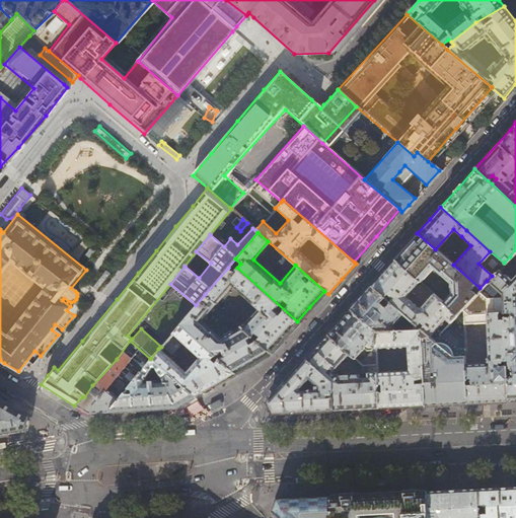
[(453,265),(435,249),(417,233),(404,247),(393,260),(417,280),(419,281),(432,267),(450,283),(450,294),(442,302),(455,314),(460,308),(480,288),(453,265)]
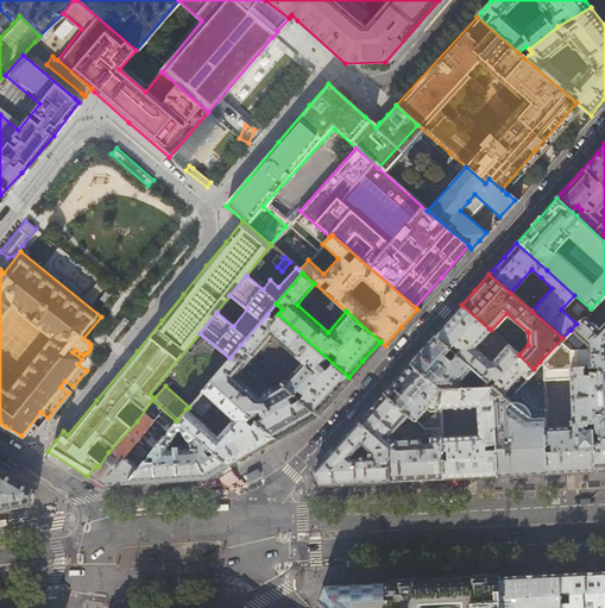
[(604,371),(604,346),(604,293),(598,301),(604,308),(604,320),(597,330),(584,317),(577,324),(571,330),(587,345),(588,365),(588,367),(596,367),(597,371),(588,371),(588,374),(592,439),(598,439),(598,443),(592,443),(594,470),(604,469),(604,371)]
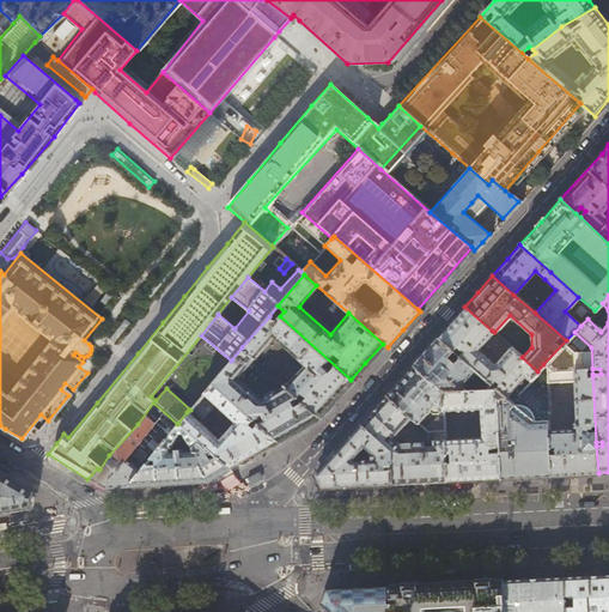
[(476,349),(492,331),(464,307),(450,322),(437,338),(473,370),(489,385),(495,379),(500,383),(498,386),(495,383),(492,387),(494,388),(504,397),(523,376),(529,381),(537,371),(522,357),(510,346),(495,363),(491,363),(476,349)]
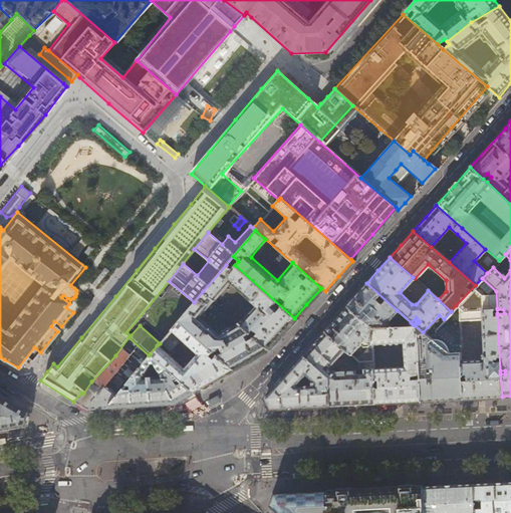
[(226,265),(203,291),(212,300),(217,294),(220,296),(228,287),(225,284),(228,282),(254,305),(238,323),(266,349),(280,333),(294,318),(235,265),(231,269),(226,265)]
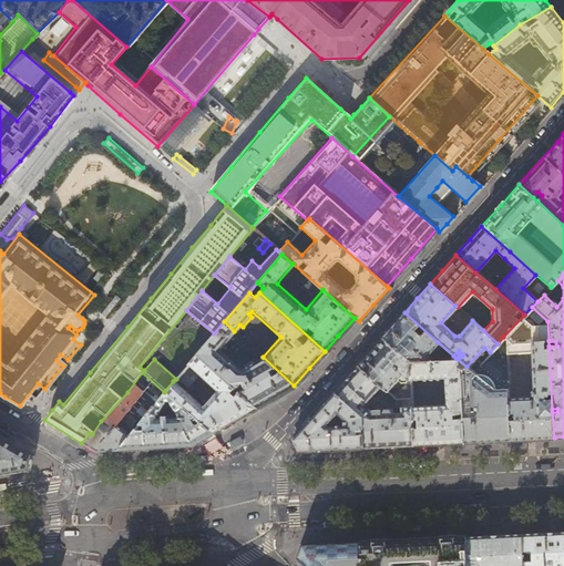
[(532,307),(524,315),(503,337),(504,354),(531,353),(530,341),(549,340),(547,321),(532,307)]
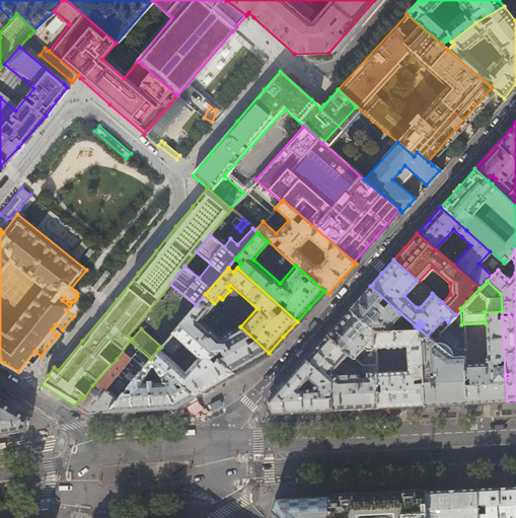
[(400,313),(370,286),(360,296),(349,309),(359,318),(360,317),(363,320),(367,315),(372,319),(368,324),(373,328),(373,330),(390,330),(389,325),(400,313)]
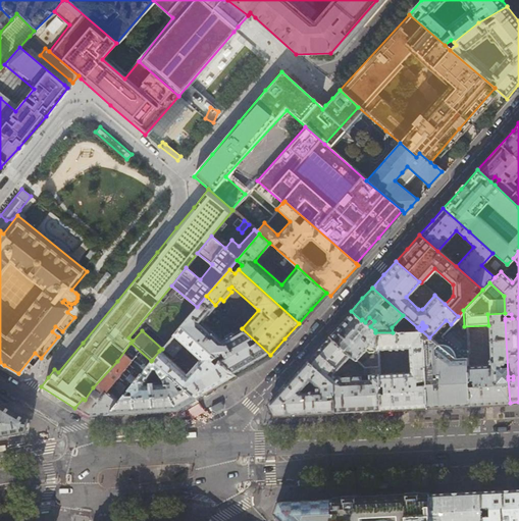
[(200,322),(215,305),(206,296),(197,307),(180,326),(236,375),(251,366),(270,355),(242,328),(241,328),(220,341),(200,322)]
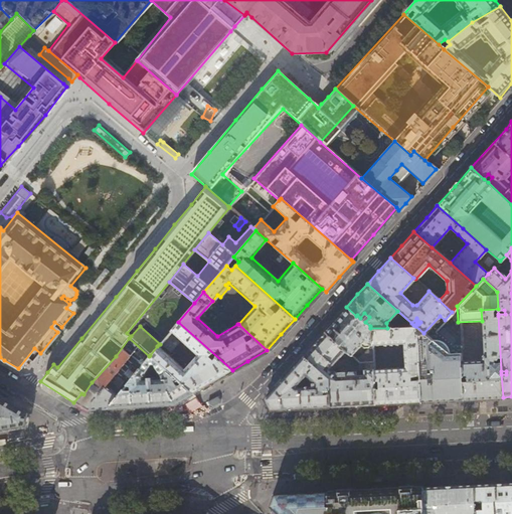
[(457,306),(452,312),(445,320),(428,337),(423,333),(415,326),(419,402),(438,401),(462,399),(460,361),(458,322),(457,306)]
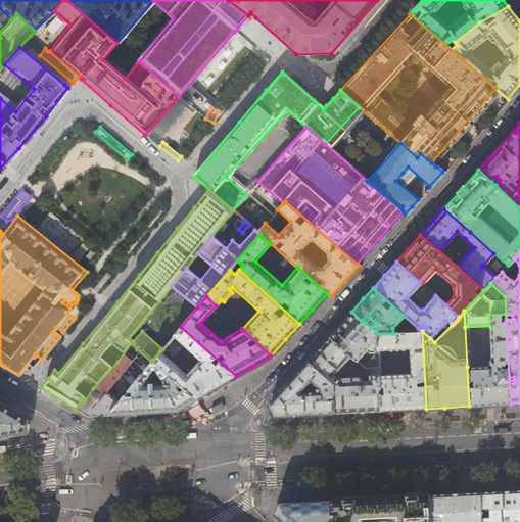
[(362,321),(351,312),(339,325),(329,337),(349,356),(355,361),(367,347),(370,350),(370,353),(363,363),(361,366),(363,368),(368,367),(378,366),(377,349),(376,333),(376,331),(371,327),(366,323),(363,320),(362,321)]
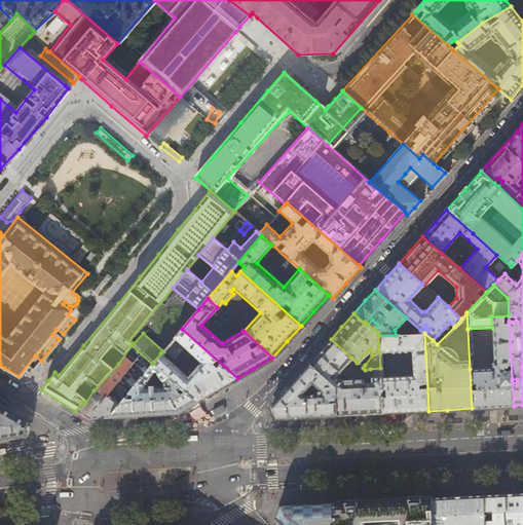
[(509,323),(503,324),(502,317),(509,316),(509,315),(491,316),(492,328),(493,362),(492,363),(491,365),(491,366),(491,367),(491,368),(470,369),(472,408),(494,407),(514,406),(512,382),(512,379),(509,323)]
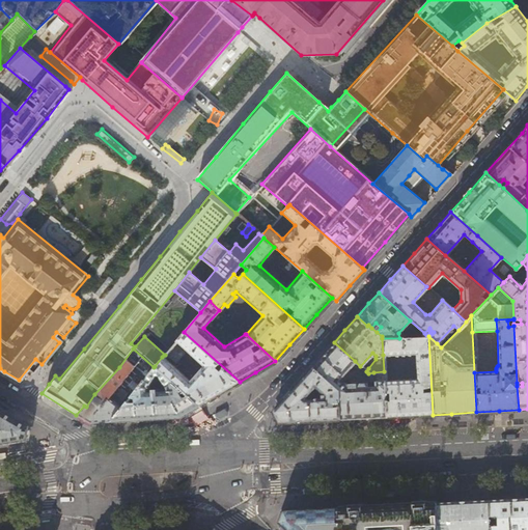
[(162,357),(155,366),(199,406),(217,395),(240,382),(184,332),(176,341),(203,365),(189,381),(162,357)]
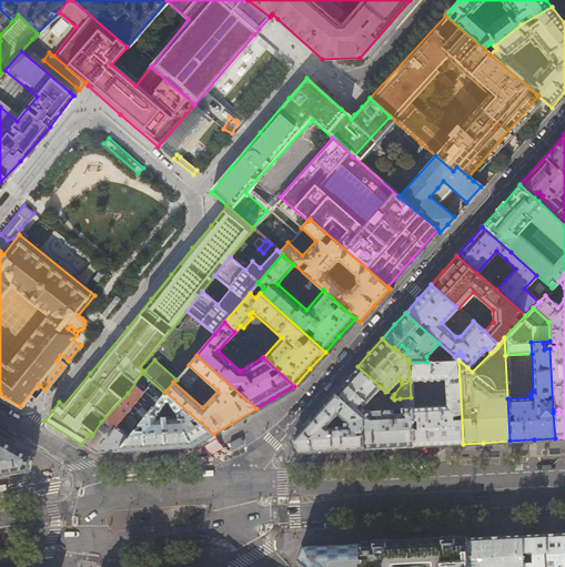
[(427,362),(409,362),(410,380),(443,378),(444,407),(411,408),(414,446),(429,445),(463,444),(458,360),(427,362)]
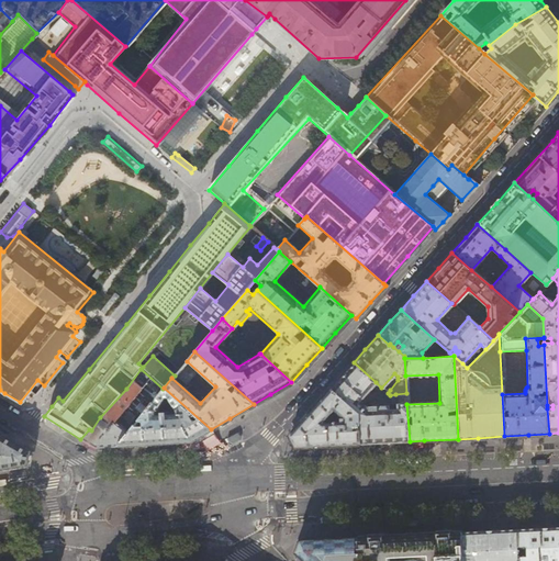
[(357,403),(376,382),(354,362),(342,376),(330,389),(345,403),(357,414),(359,444),(384,442),(409,441),(406,404),(406,393),(395,394),(397,408),(366,410),(366,408),(366,407),(366,406),(365,406),(364,405),(362,405),(361,405),(360,406),(357,403)]
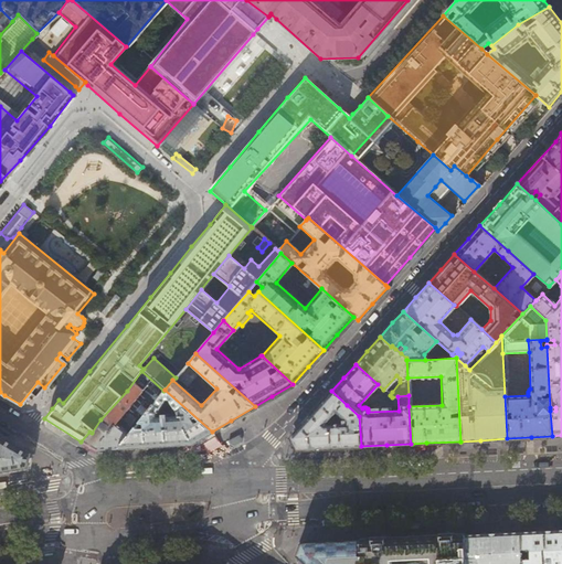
[(175,378),(184,386),(194,374),(184,365),(176,378),(175,378)]
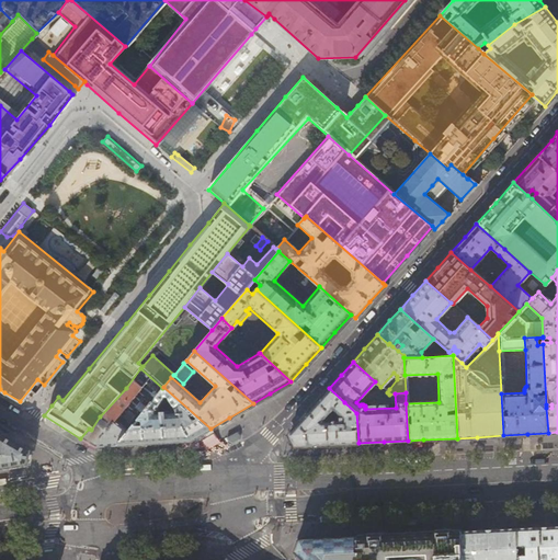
[(109,445),(116,445),(162,388),(140,368),(126,388),(100,416),(91,430),(89,429),(80,438),(88,442),(93,446),(109,445)]
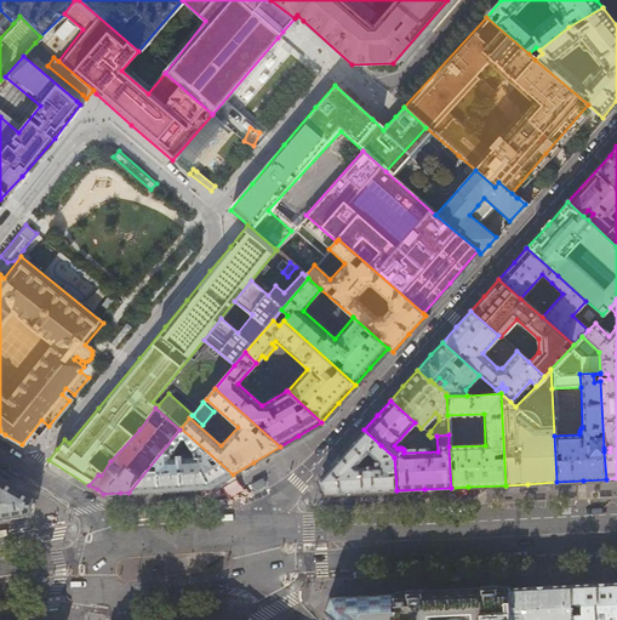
[(220,482),(232,475),(233,475),(181,428),(180,430),(129,493),(177,489),(211,487),(220,482)]
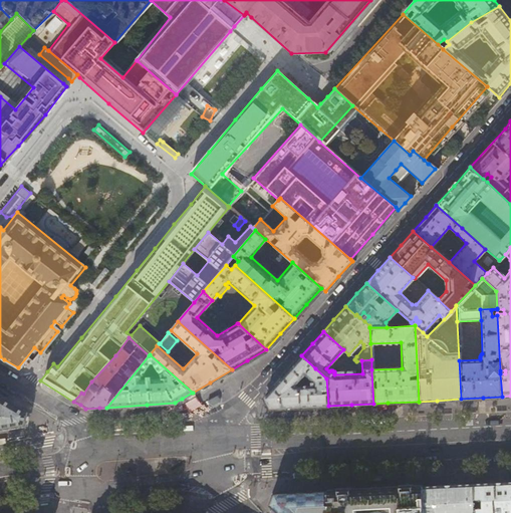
[(307,377),(315,368),(301,355),(282,376),(271,389),(263,398),(269,409),(282,408),(284,408),(299,408),(299,387),(302,382),(307,377)]
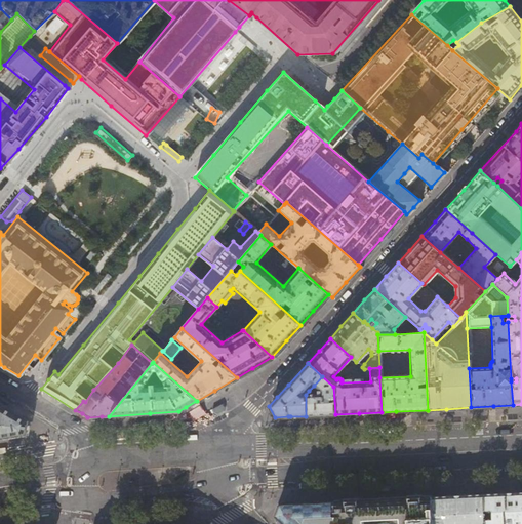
[(333,387),(322,376),(314,386),(320,391),(320,395),(310,395),(309,391),(306,395),(306,416),(320,415),(335,414),(333,387)]
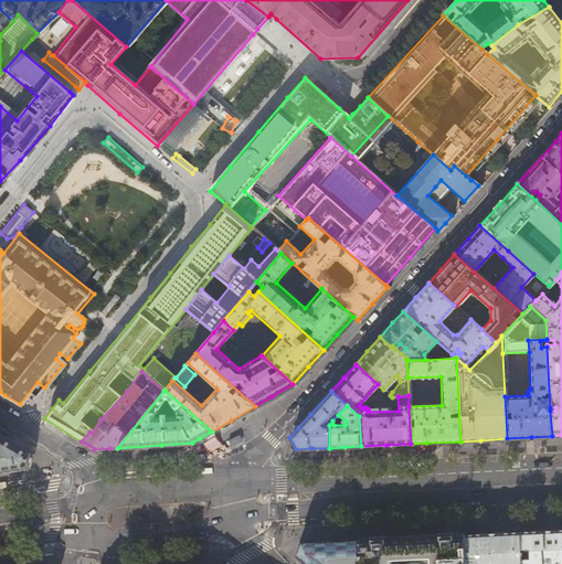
[(197,450),(215,439),(211,432),(200,438),(192,443),(197,450)]
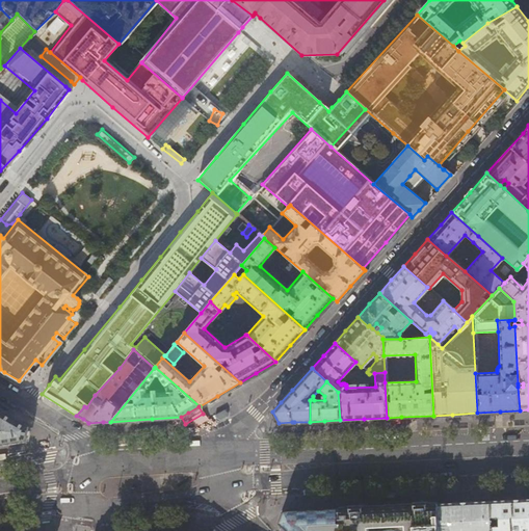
[(214,414),(217,419),(227,414),(222,407),(214,414)]
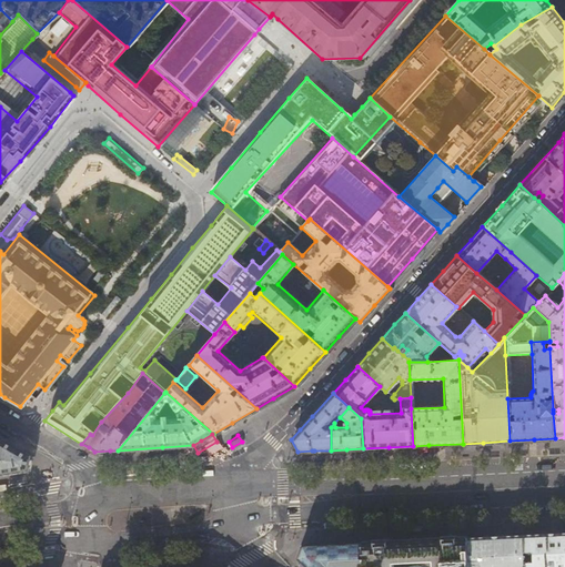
[(10,445),(0,438),(0,473),(3,473),(27,469),(29,455),(10,445)]
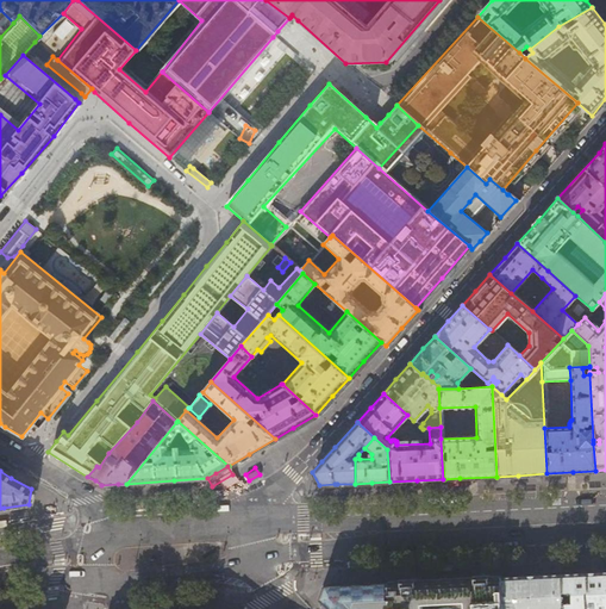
[(605,608),(605,570),(585,572),(561,573),(562,608),(605,608)]
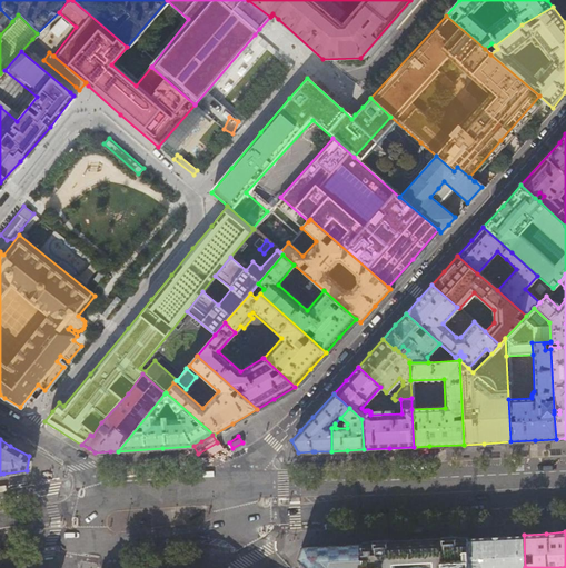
[(502,536),(467,537),(468,567),(525,567),(524,535),(502,536)]
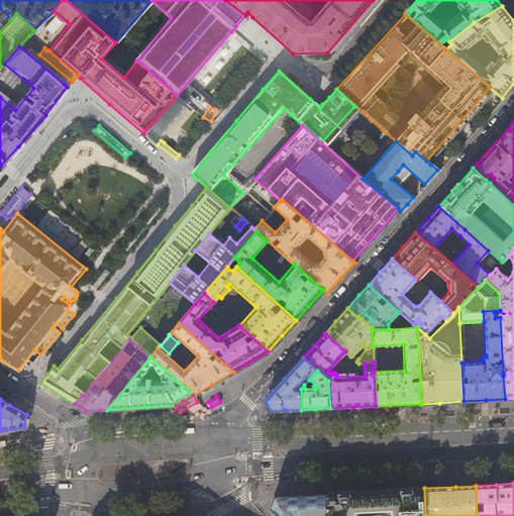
[(328,493),(329,512),(325,515),(425,515),(424,488),(376,491),(328,493)]
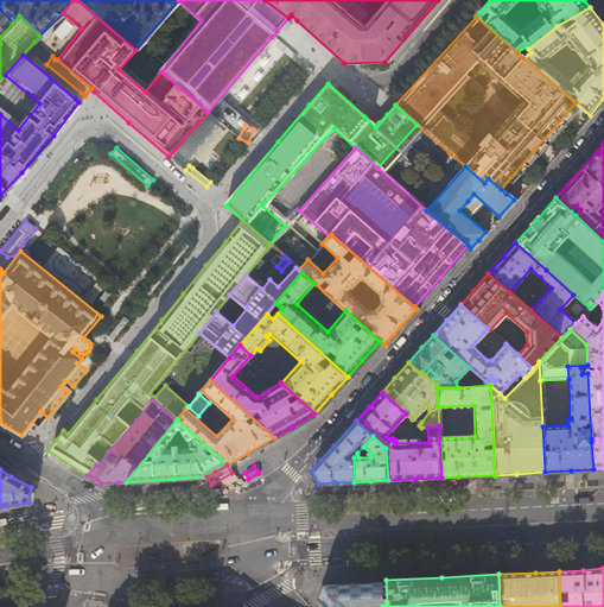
[(318,598),(325,605),(326,606),(382,606),(387,602),(386,580),(355,581),(323,583),(318,598)]
